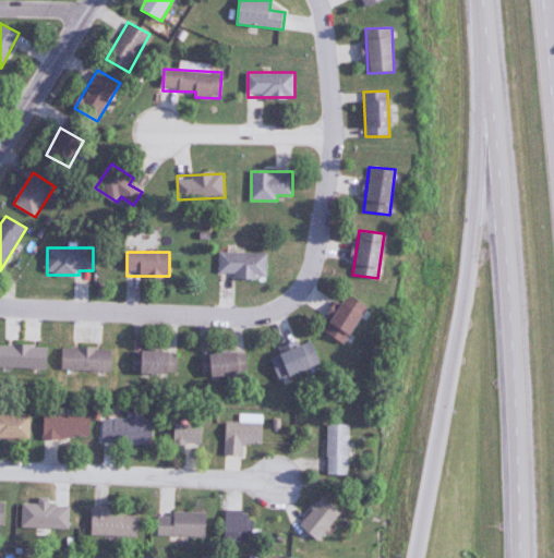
[(268,252),(219,252),(219,277),(268,277),(268,252)]
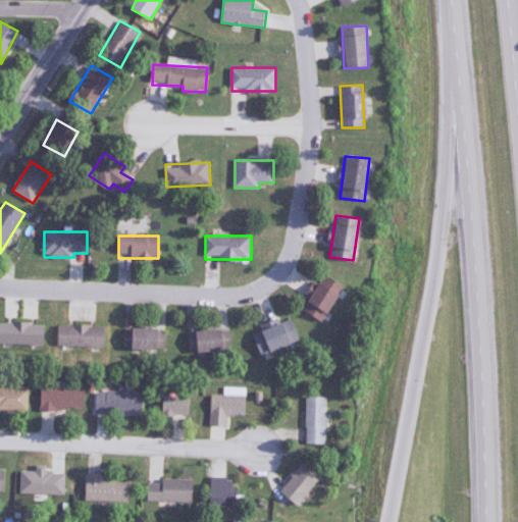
[(301,310),(322,322),(343,285),(321,273),(301,310)]
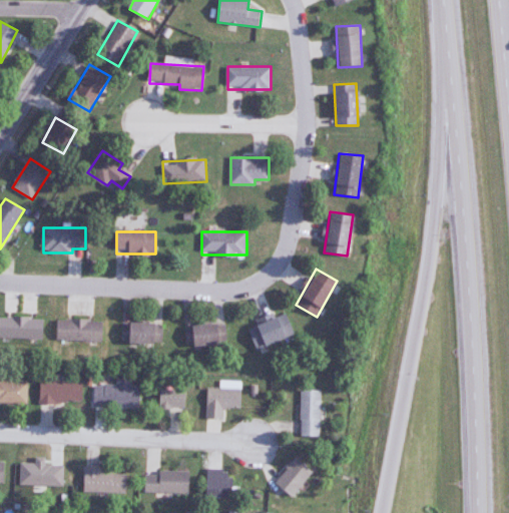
[(247,324),(255,348),(293,337),(286,313),(247,324)]
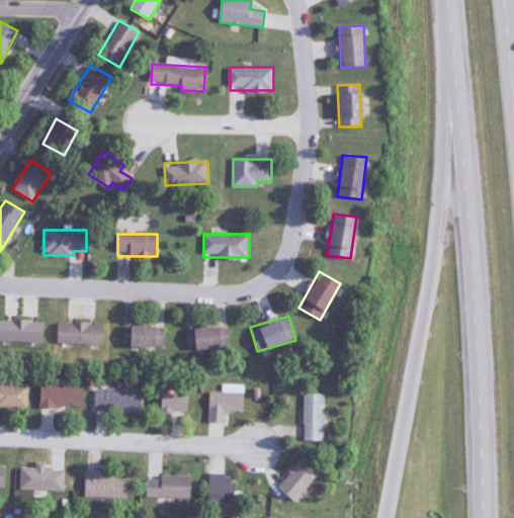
[(0,341),(45,343),(46,321),(0,320),(0,341)]
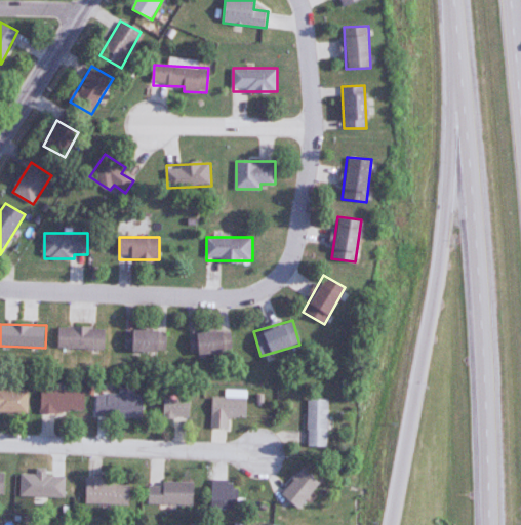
[(107,350),(107,327),(59,327),(59,350),(107,350)]
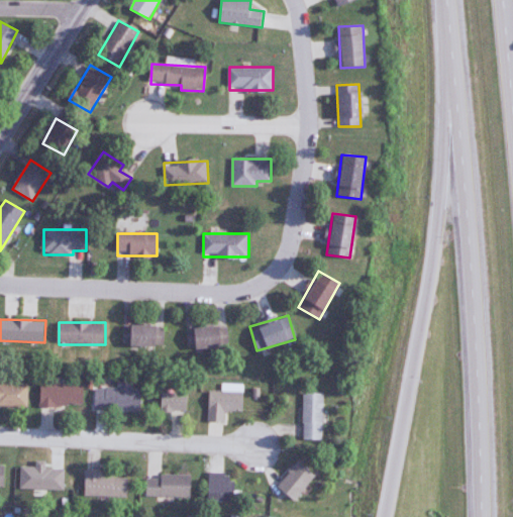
[(128,346),(162,346),(162,325),(128,325),(128,346)]
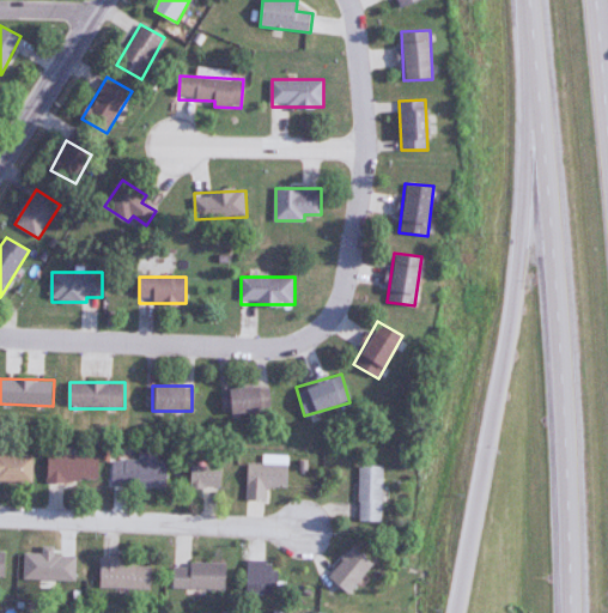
[(268,412),(268,388),(228,388),(228,412),(268,412)]
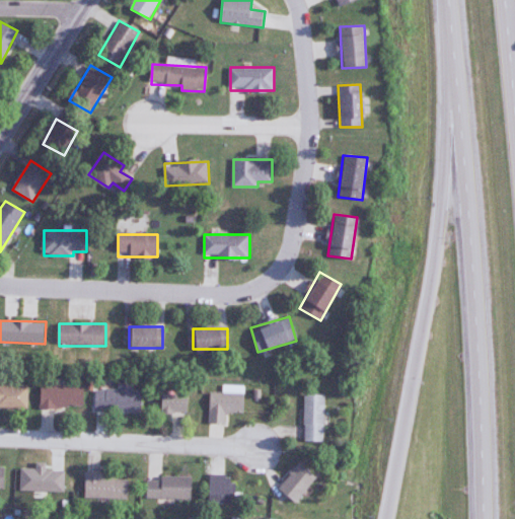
[(138,383),(119,383),(119,390),(95,390),(95,414),(138,414),(138,383)]
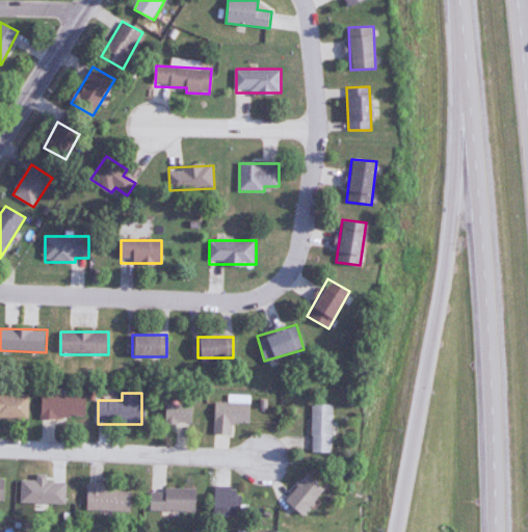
[(29,396),(0,395),(0,418),(29,418),(29,396)]
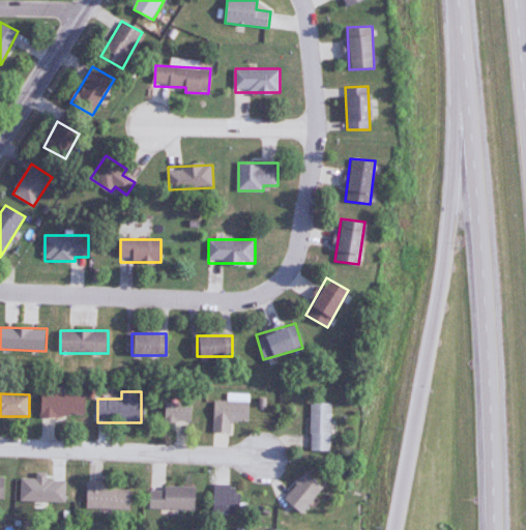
[(40,416),(84,416),(84,394),(40,394),(40,416)]
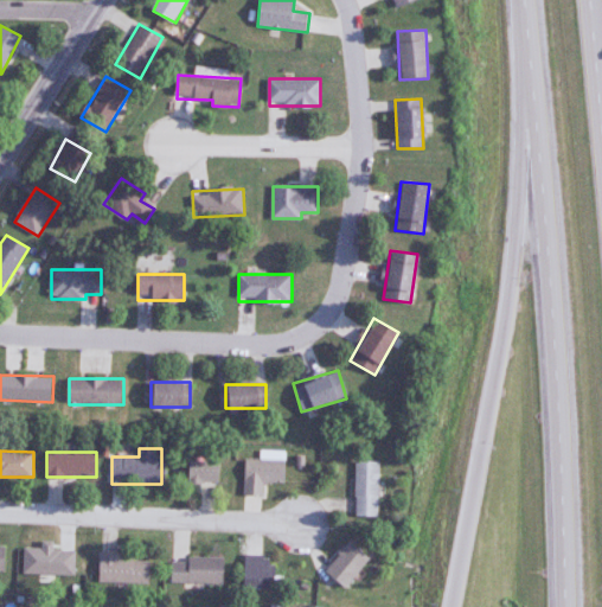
[(264,496),(264,483),(286,483),(286,459),(245,459),(245,496),(264,496)]
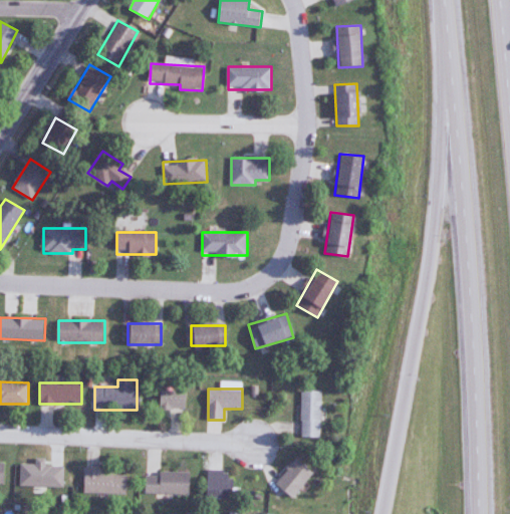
[(159,390),(159,410),(185,410),(185,390),(159,390)]
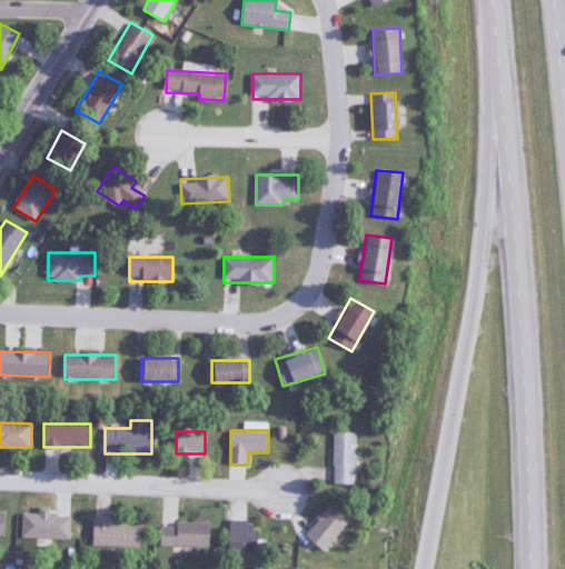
[(356,432),(334,432),(333,483),(356,485),(356,432)]
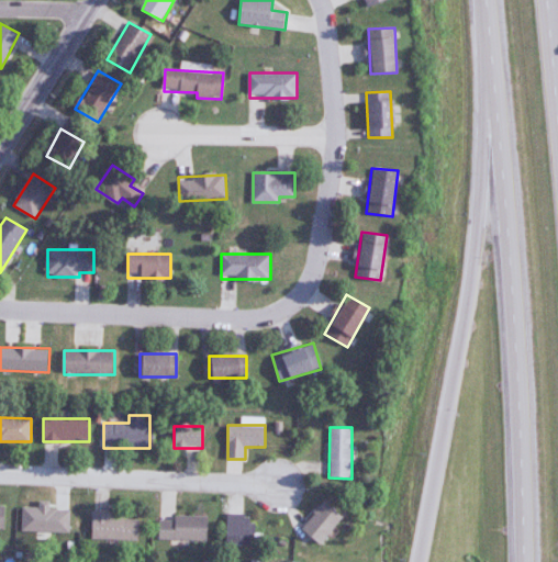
[(52,514),(52,493),(30,493),(30,514),(52,514)]
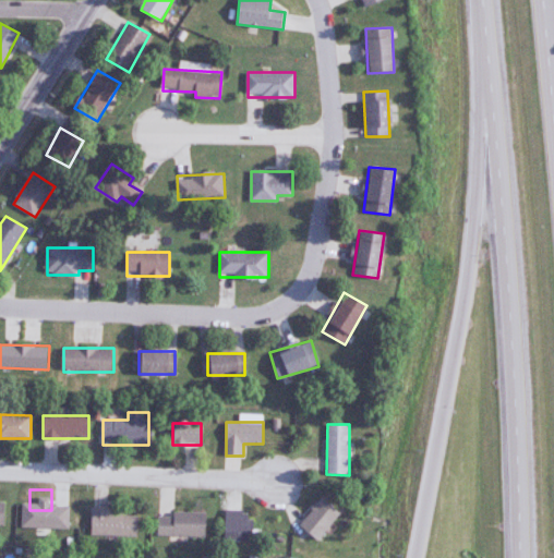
[(320,542),(339,511),(318,498),(299,528),(320,542)]
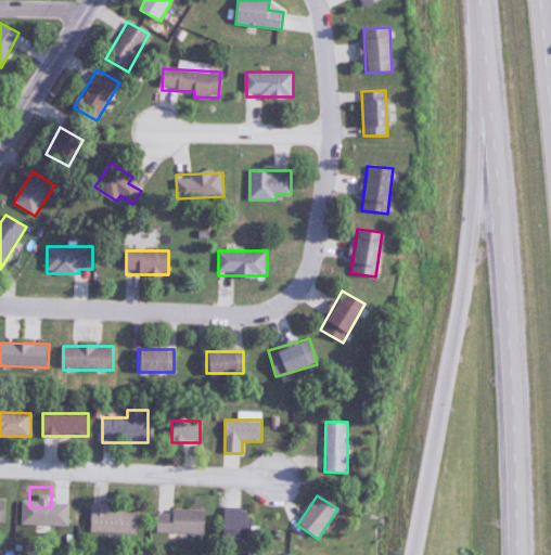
[(137,507),(93,507),(93,533),(137,533),(137,507)]
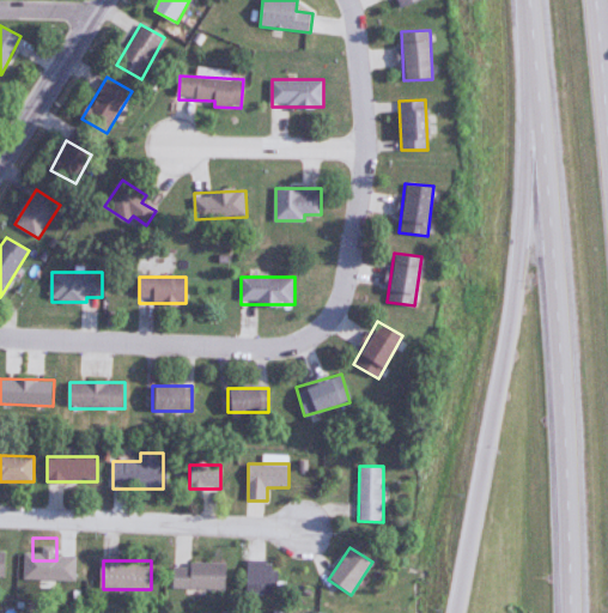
[(278,595),(278,560),(248,560),(248,595),(278,595)]
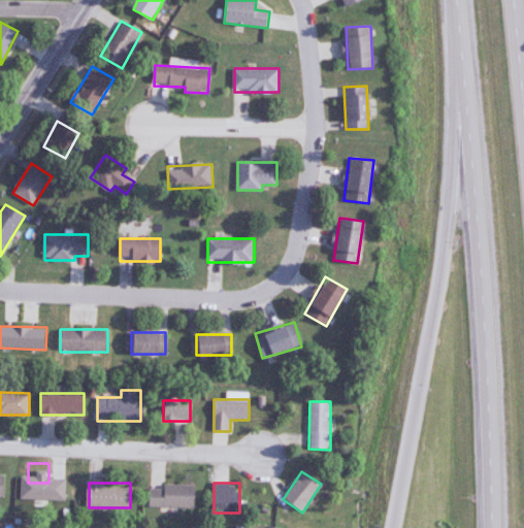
[(196,486),(151,486),(151,507),(196,507),(196,486)]
